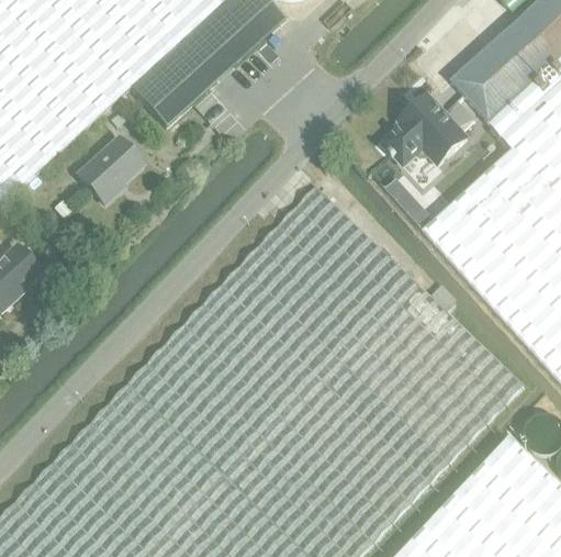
[(0,203),(113,101),(130,86),(221,2),(219,0),(0,0),(0,203)]
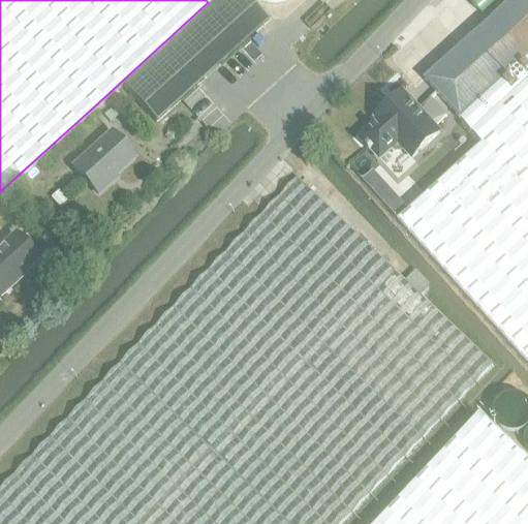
[(210,0),(208,2),(122,81),(134,95),(155,118),(180,95),(267,17),(251,0),(210,0)]
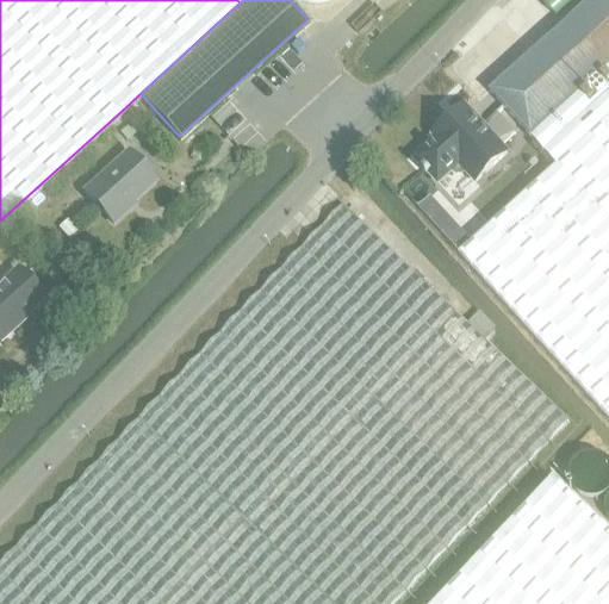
[(586,0),(490,87),(552,156),(608,104),(608,0),(586,0)]
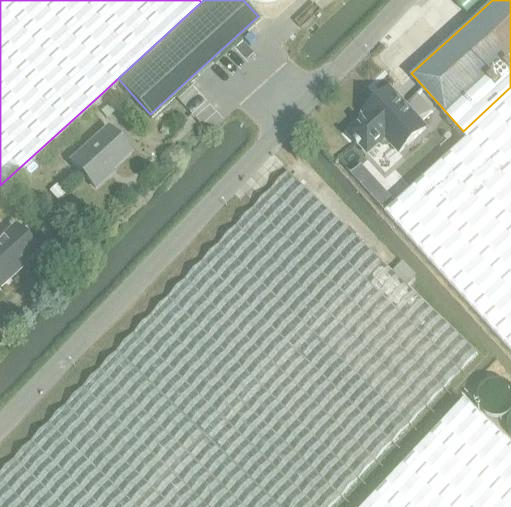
[(399,149),(426,125),(420,119),(432,109),(415,91),(404,101),(389,85),(363,109),(366,112),(348,129),(367,150),(379,139),(383,142),(387,142),(391,140),(399,149)]
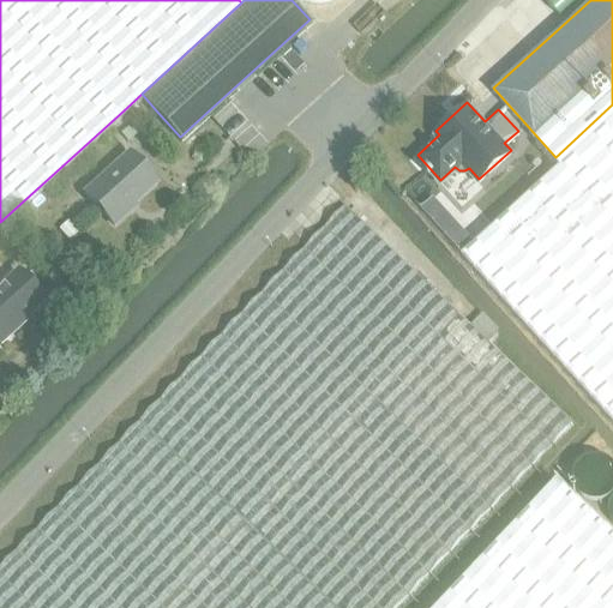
[(612,104),(556,157),(458,245),(612,416),(612,104)]
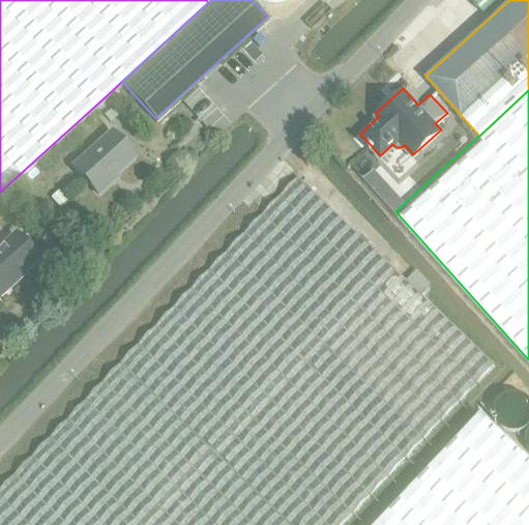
[(110,177),(135,155),(110,128),(72,163),(97,191),(111,179),(110,177)]
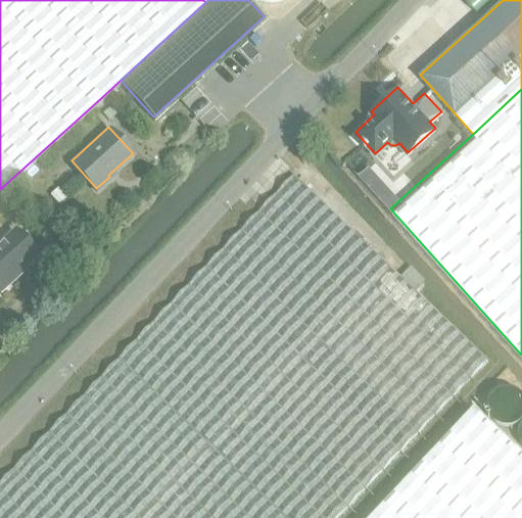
[(0,517),(333,517),(373,476),(409,439),(487,357),(416,288),(400,274),(362,237),(293,173),(271,196),(225,244),(185,286),(123,351),(81,395),(0,480),(0,517)]
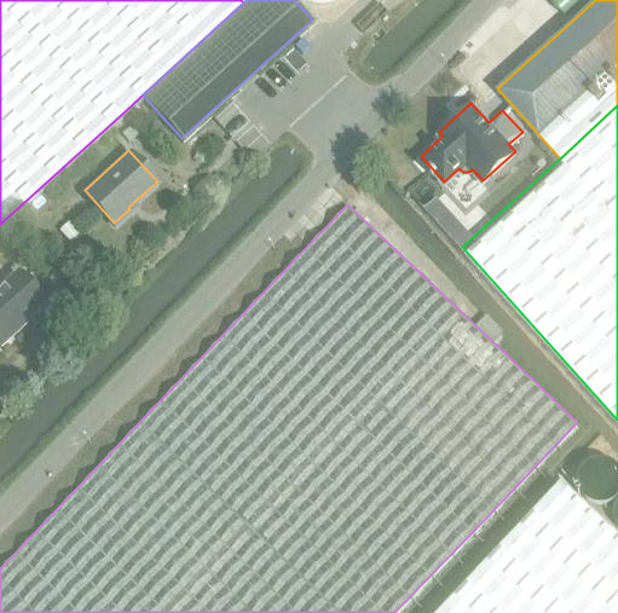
[(440,215),(438,217),(431,224),(446,241),(456,232),(440,215)]
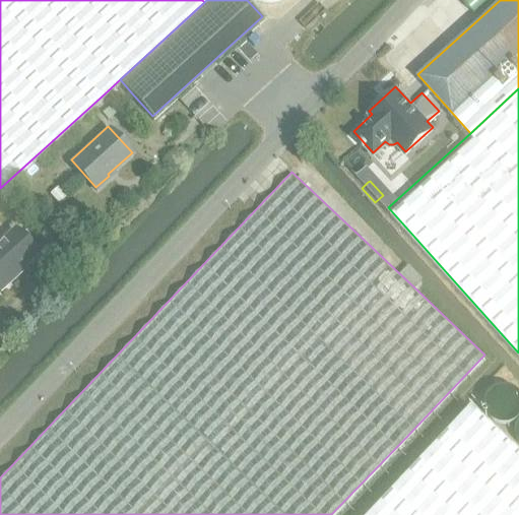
[(57,184),(49,190),(57,200),(65,193),(57,184)]
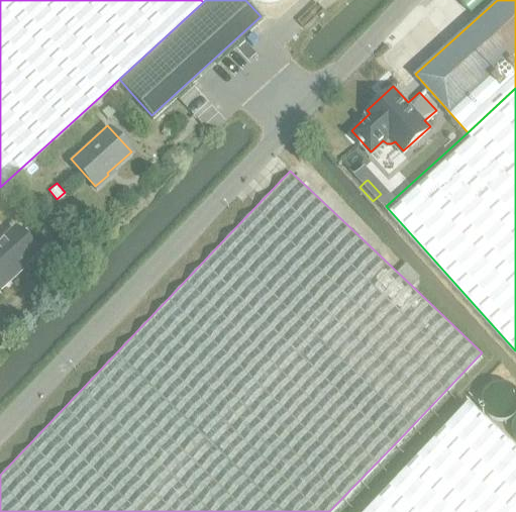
[(42,253),(17,225),(0,240),(0,288),(2,291),(42,253)]
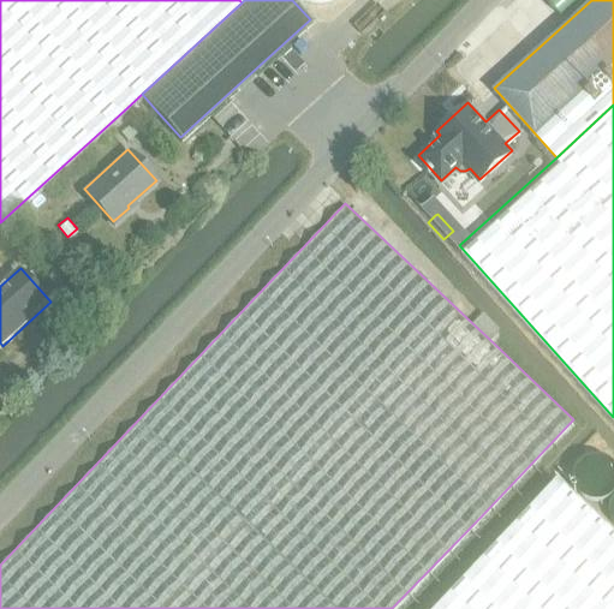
[(482,311),(471,322),(489,339),(500,329),(494,323),(482,311)]
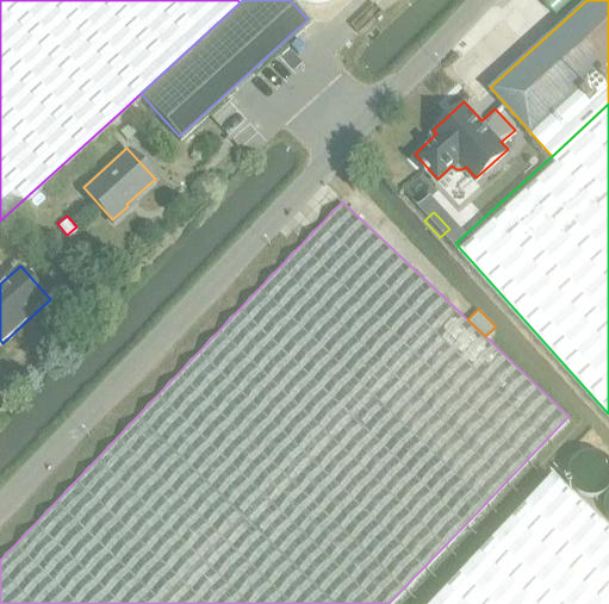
[(433,603),(608,603),(608,528),(554,477),(433,603)]
